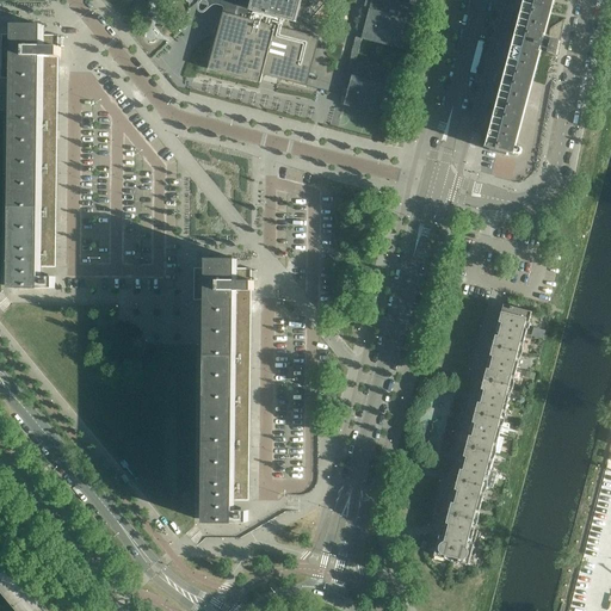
[(221,0),(221,6),(222,6),(223,6),(223,7),(224,7),(224,8),(224,10),(224,11),(223,12),(211,61),(209,71),(260,84),(263,75),(265,75),(278,79),(307,86),(320,37),(298,32),(307,0),(365,0),(346,74),(352,75),(351,80),(344,105),(345,105),(392,118),(400,88),(396,87),(400,73),(356,61),(362,39),(363,39),(408,51),(409,51),(418,22),(414,20),(418,6),(393,0),(221,0)]
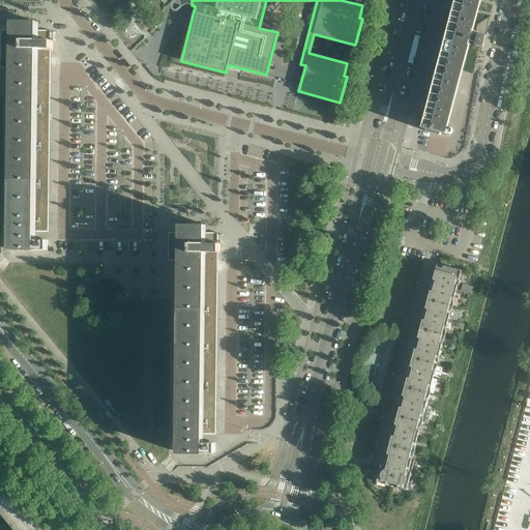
[(483,49),(486,36),(488,31),(481,22),(479,24),(478,24),(478,25),(477,25),(477,26),(476,28),(476,29),(476,30),(475,31),(471,29),(478,0),(454,0),(421,127),(443,134),(468,40),(476,42),(475,46),(483,49)]
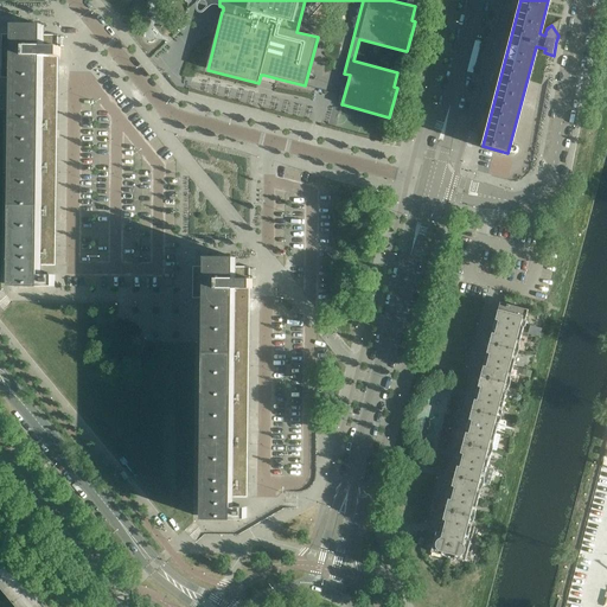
[(56,266),(58,78),(58,57),(61,57),(61,48),(58,48),(58,36),(44,36),(44,26),(16,25),(16,34),(1,34),(1,66),(21,66),(21,88),(14,88),(12,287),(42,287),(42,286),(55,286),(56,275),(42,275),(42,266),(56,266)]
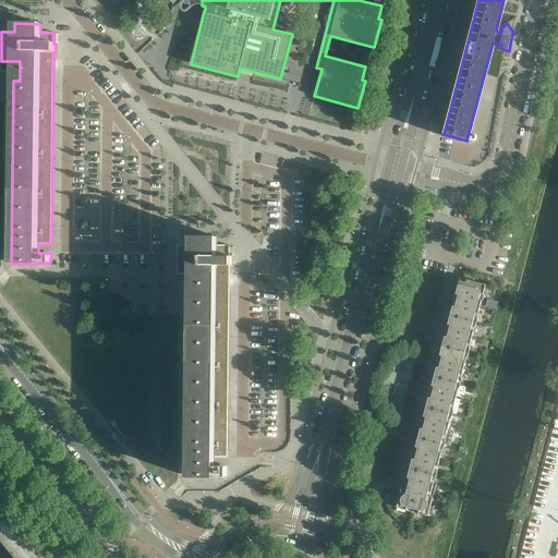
[(20,81),(20,61),(1,61),(1,72),(9,72),(9,81),(13,81),(20,81)]
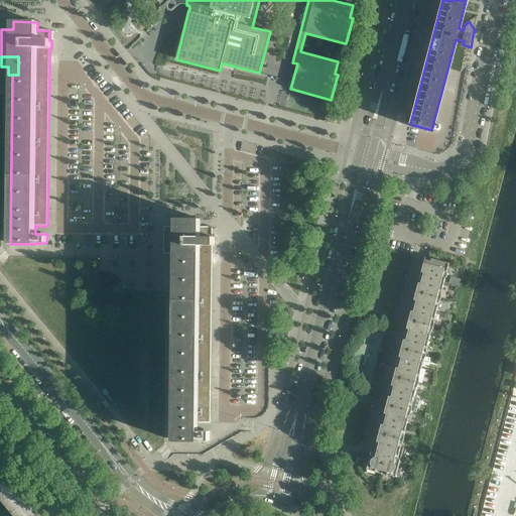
[(201,227),(201,220),(201,219),(175,219),(175,227),(201,227)]
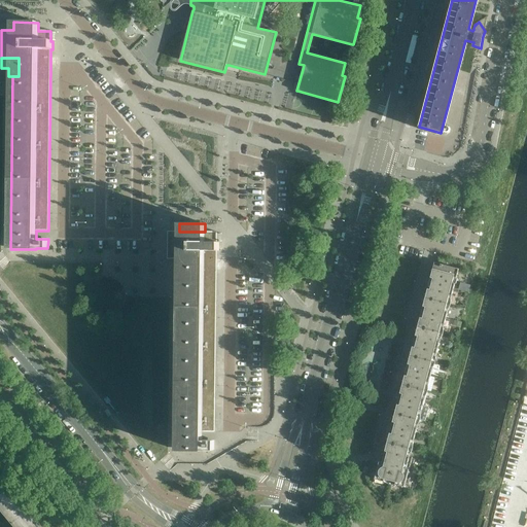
[(214,431),(216,270),(216,251),(219,251),(219,242),(217,242),(217,232),(205,232),(179,232),(168,232),(167,258),(179,259),(177,450),(202,451),(202,450),(214,450),(214,441),(203,440),(203,431),(214,431)]
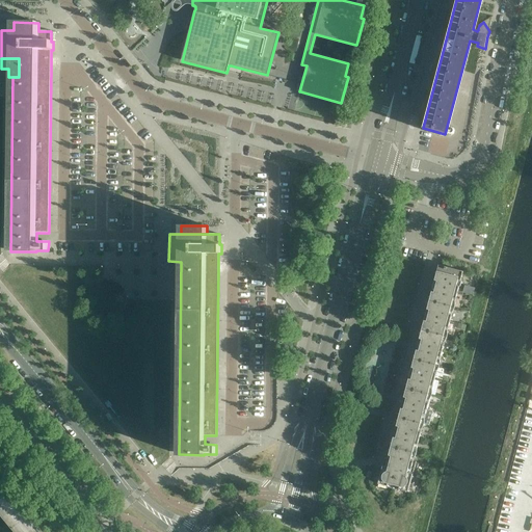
[(454,307),(463,271),(439,265),(436,274),(433,273),(429,292),(431,292),(429,300),(454,307)]
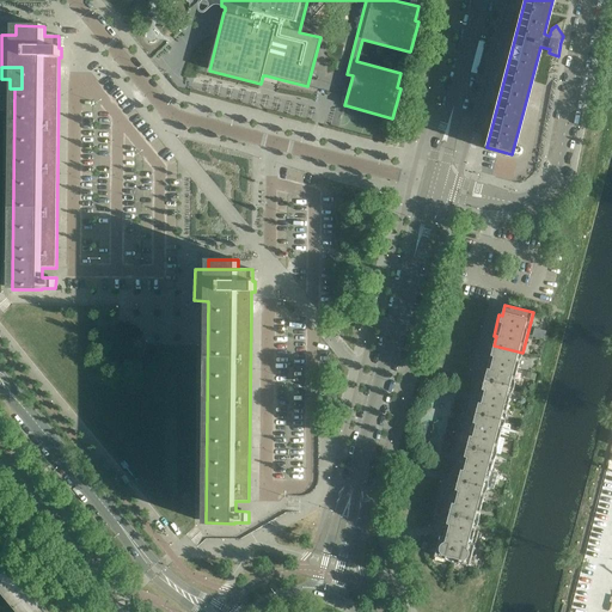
[(514,384),(522,353),(494,346),(491,355),(489,354),(487,362),(490,362),(487,375),(514,384)]
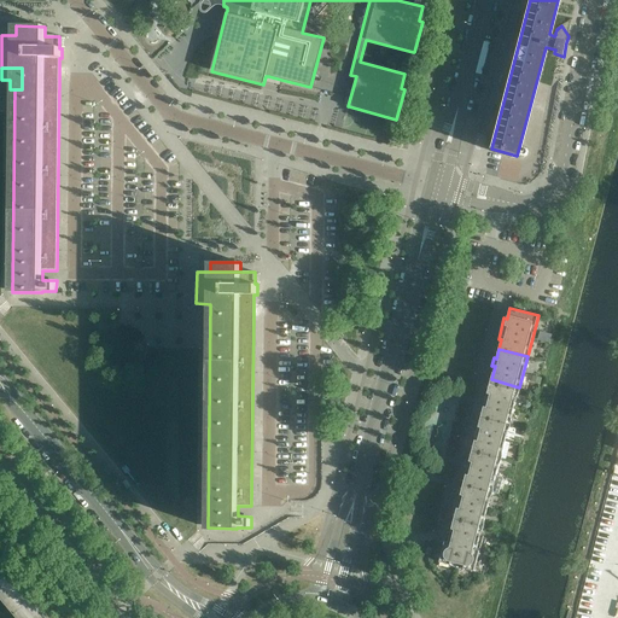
[(511,421),(519,388),(491,379),(488,392),(484,392),(482,400),(485,401),(482,413),(511,421)]
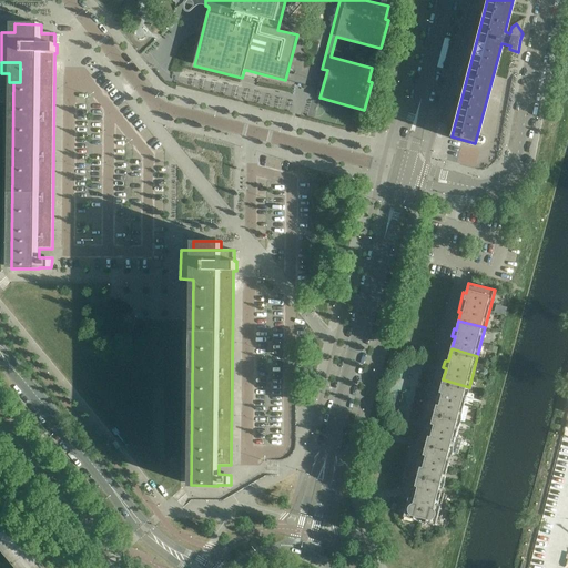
[(462,418),(469,387),(443,379),(439,392),(437,391),(435,398),(438,398),(435,411),(462,418)]
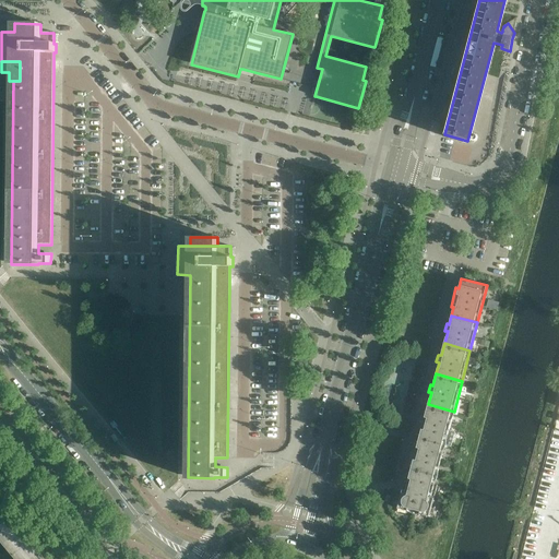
[(445,442),(454,412),(428,404),(425,416),(421,416),(420,423),(423,424),(420,436),(445,442)]
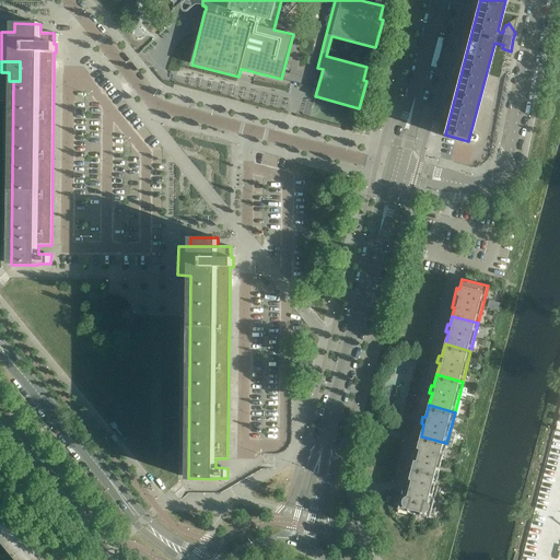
[(439,474),(446,443),(421,436),(418,447),(415,447),(412,454),(416,455),(412,467),(439,474)]
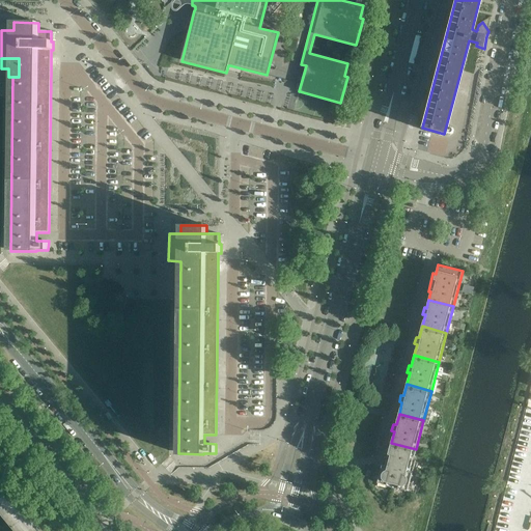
[(408,491),(416,460),(413,459),(416,449),(391,443),(388,454),(385,453),(378,482),(387,485),(389,486),(390,486),(392,487),(393,487),(395,487),(396,488),(398,488),(408,491)]
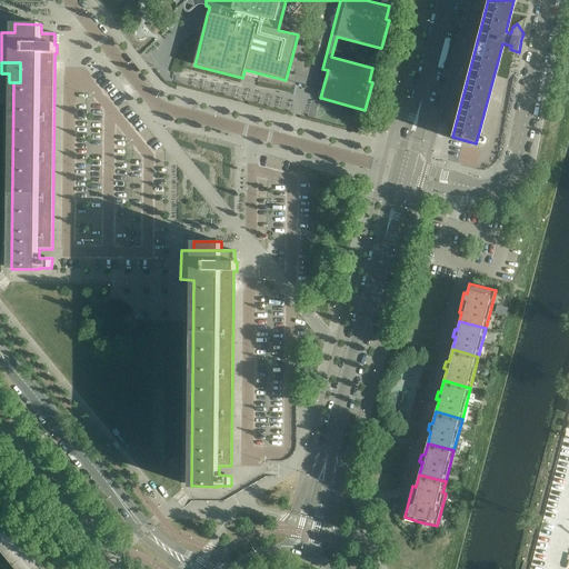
[(568,568),(568,497),(555,493),(536,566),(549,568),(568,568)]
